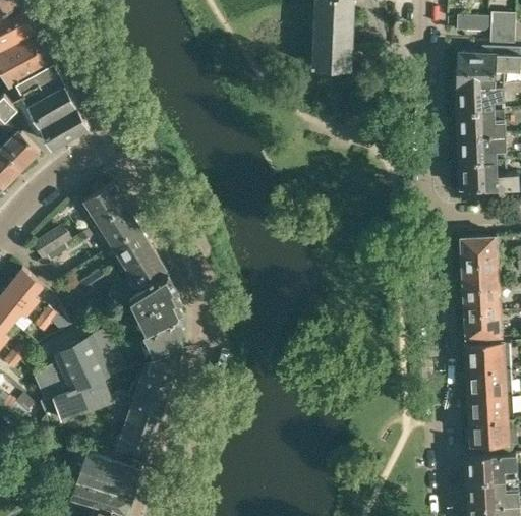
[(0,0),(0,14),(22,5),(19,0),(0,0)]
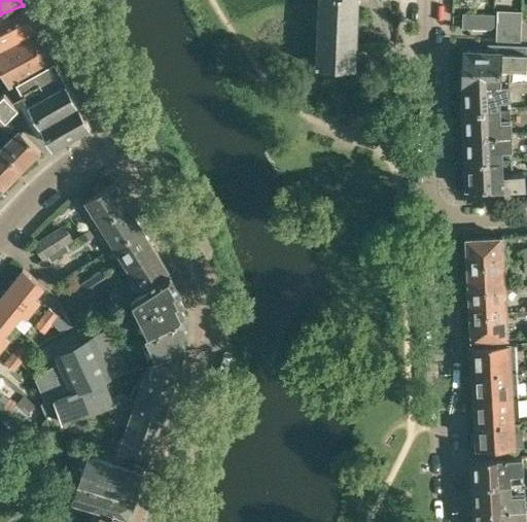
[(319,0),(318,51),(317,72),(357,74),(357,56),(358,30),(358,14),(359,6),(358,0),(319,0)]
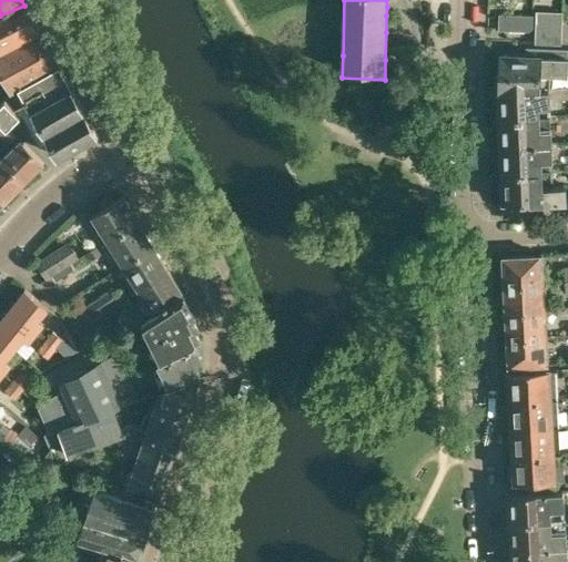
[(24,6),(0,16),(0,53),(40,33),(24,6)]
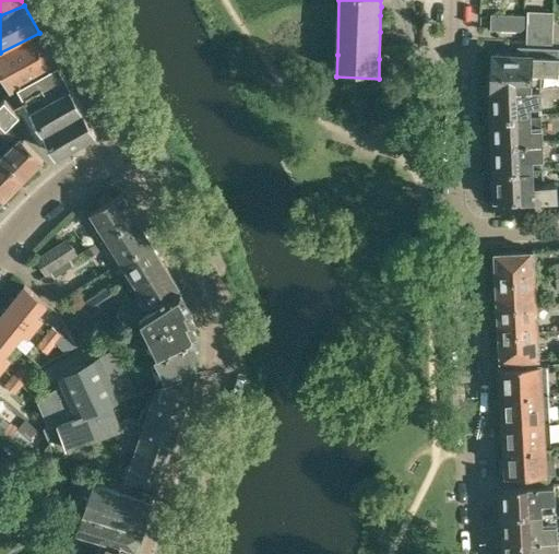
[(526,47),(552,48),(554,16),(528,15),(527,32),(526,47)]
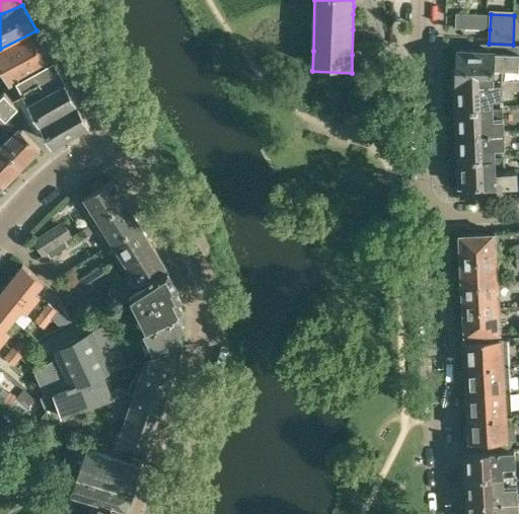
[(487,30),(488,18),(456,17),(456,31),(484,33),(487,30)]
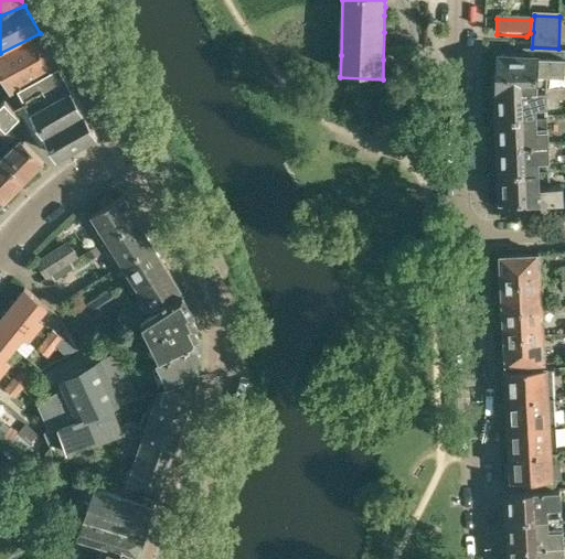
[(17,67),(50,50),(40,33),(0,53),(0,74),(1,73),(4,79),(19,72),(17,67)]
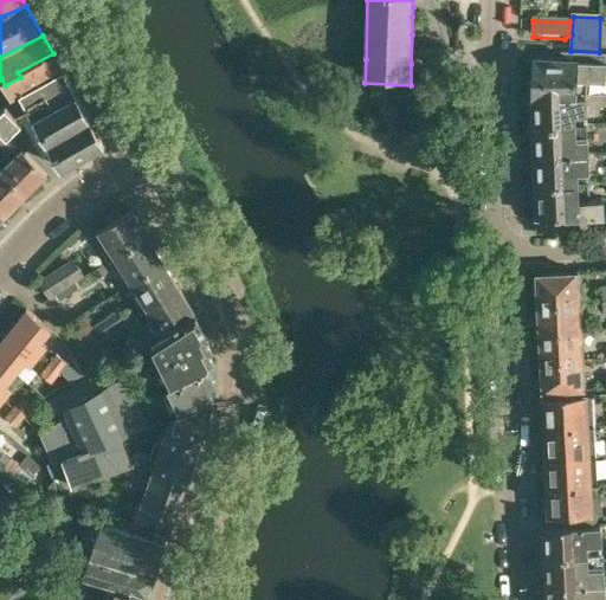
[(21,96),(64,73),(53,53),(18,72),(20,77),(5,85),(13,101),(21,96)]
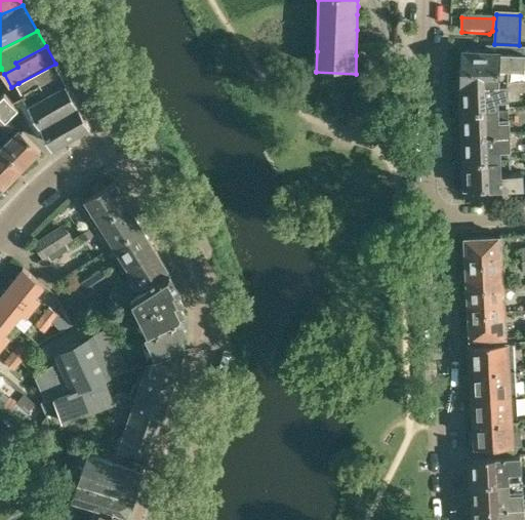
[(461,56),(462,89),(508,88),(509,75),(524,75),(524,63),(524,57),(485,56),(461,56)]
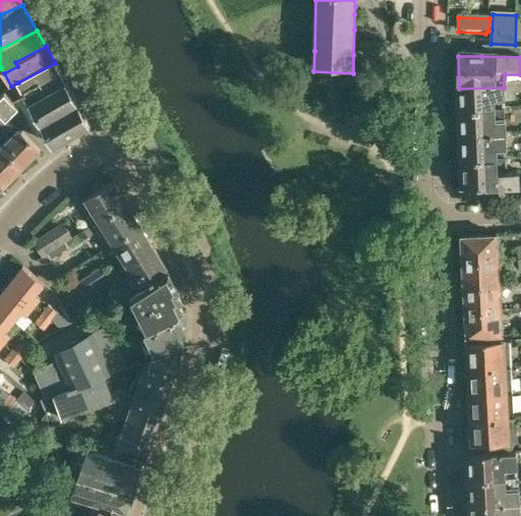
[(92,125),(55,63),(18,82),(25,95),(14,101),(5,93),(0,98),(0,111),(6,118),(18,107),(21,105),(37,134),(45,130),(53,147),(92,125)]
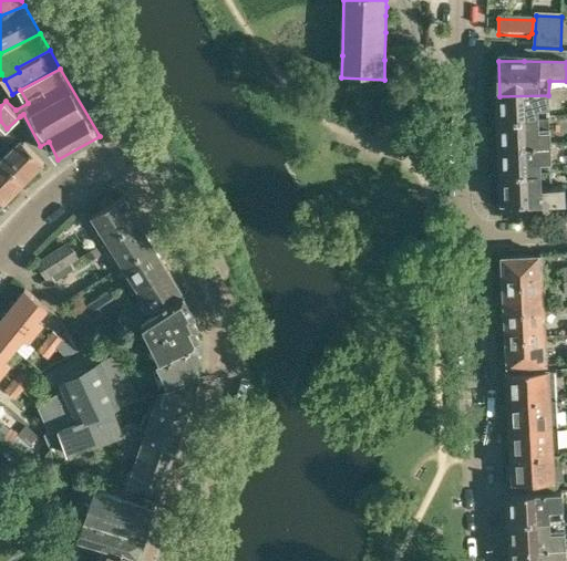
[(548,95),(500,96),(500,123),(549,121),(548,95)]
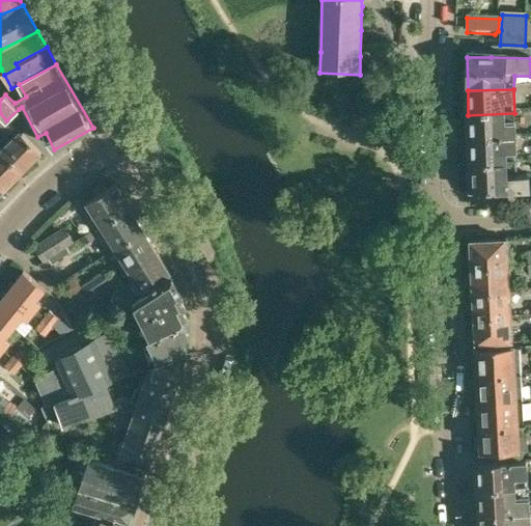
[(514,113),(468,115),(468,140),(515,139),(514,113)]
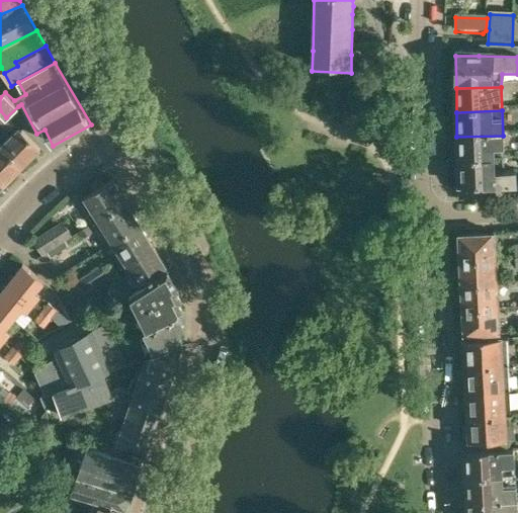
[(0,121),(0,127),(7,136),(14,129),(5,117),(0,121)]
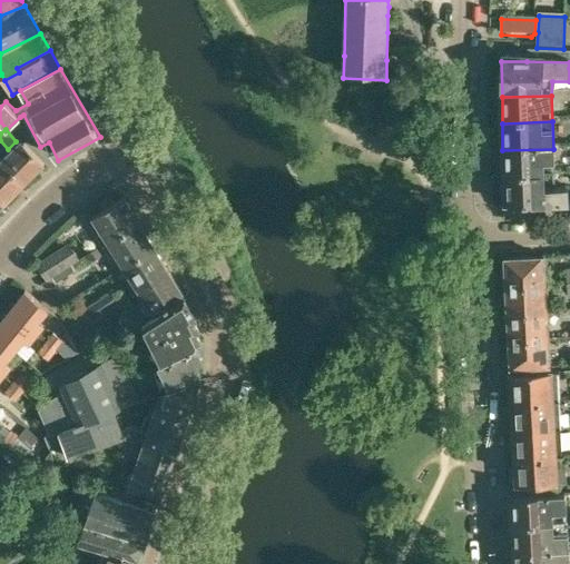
[(22,144),(2,165),(26,188),(47,167),(22,144)]
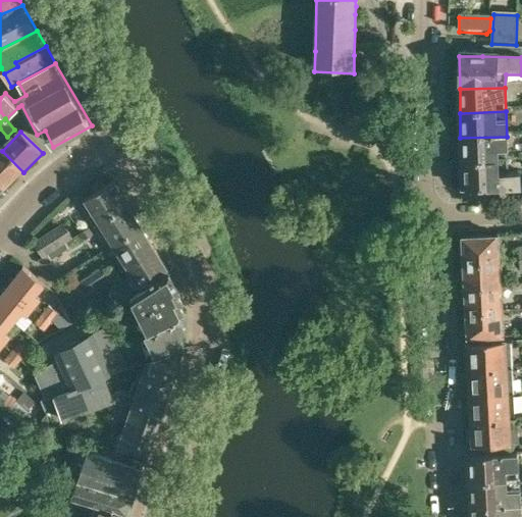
[(507,137),(460,138),(461,163),(507,161),(507,137)]
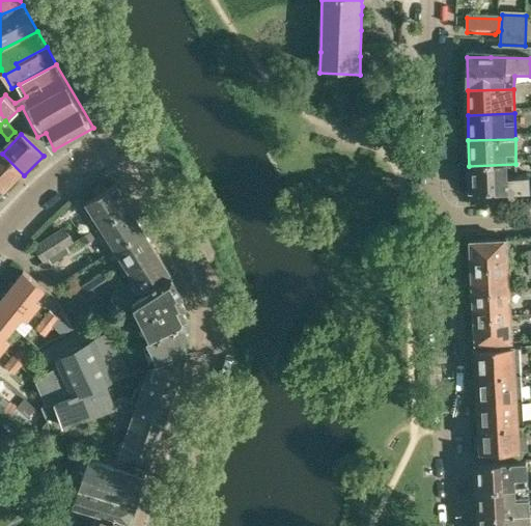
[(2,154),(0,155),(0,188),(5,194),(24,175),(2,154)]
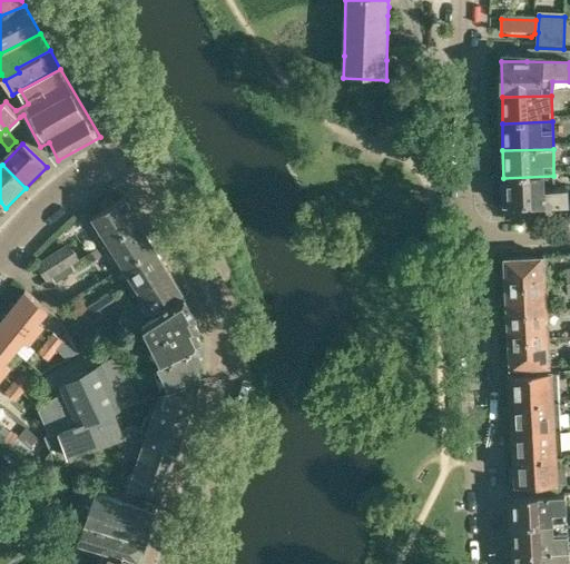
[(553,176),(503,178),(503,180),(499,182),(500,190),(504,193),(504,208),(568,206),(567,190),(554,190),(553,176)]
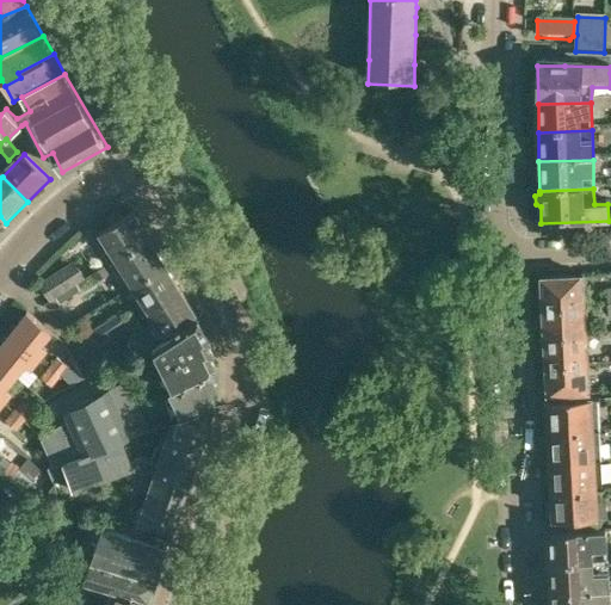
[(100,236),(117,263),(148,241),(133,216),(100,236)]
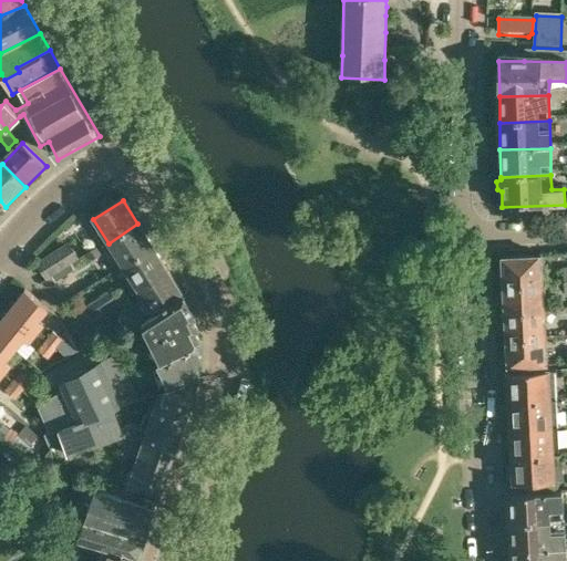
[(137,224),(109,243),(123,267),(153,248),(137,224)]
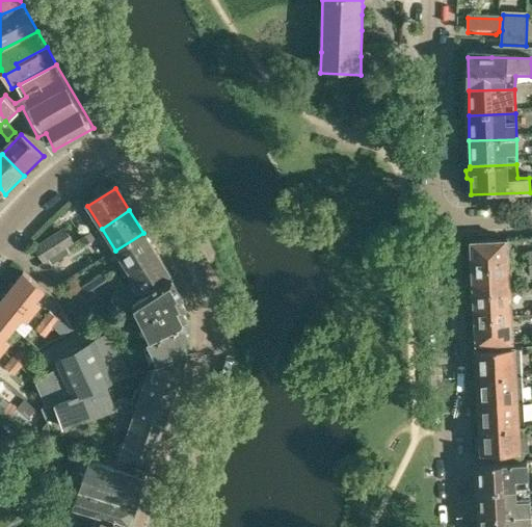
[(44,266),(50,262),(51,265),(69,253),(68,251),(75,246),(64,231),(33,251),(44,266)]
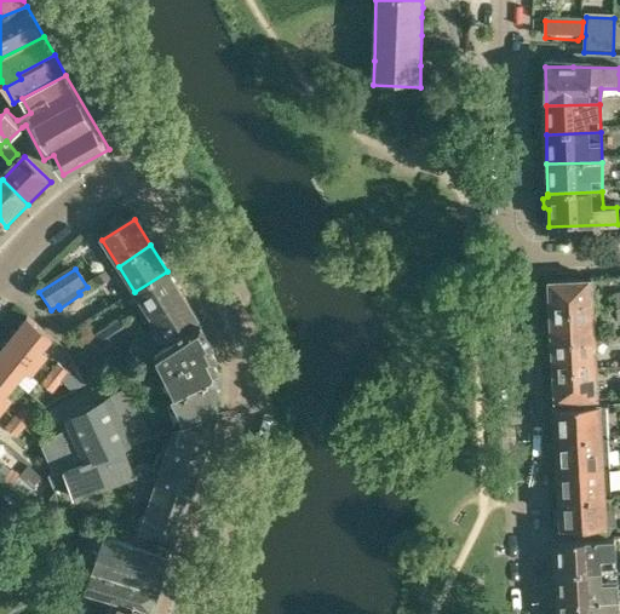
[(167,271),(135,292),(151,319),(184,298),(167,271)]
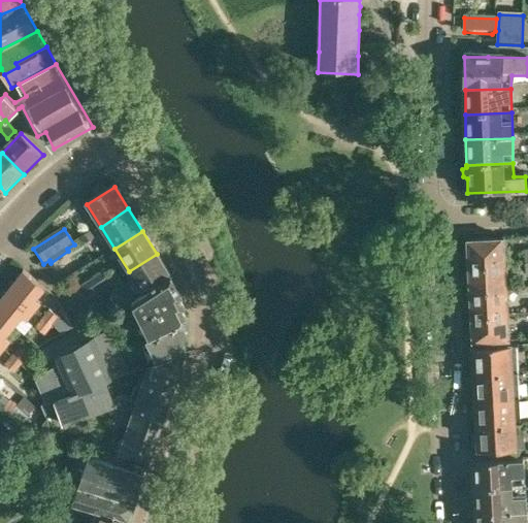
[(85,247),(94,241),(90,234),(80,240),(85,247)]
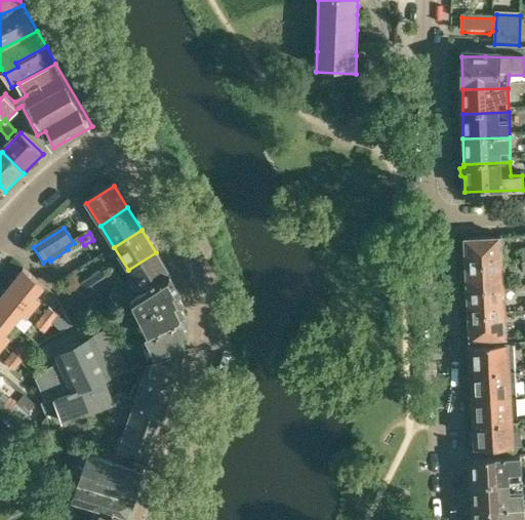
[(465,241),(466,268),(502,266),(500,240),(465,241)]
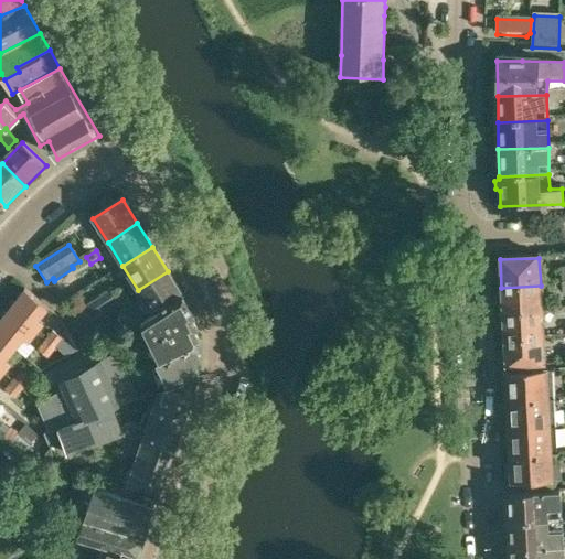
[(73,268),(54,281),(60,289),(78,277),(73,268)]
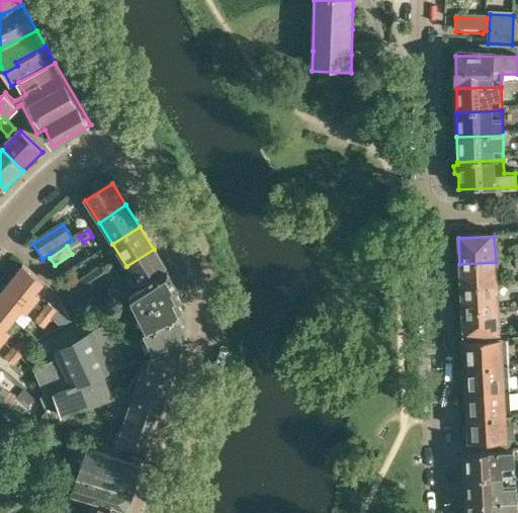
[(154,249),(126,266),(133,276),(124,282),(131,293),(168,271),(154,249)]
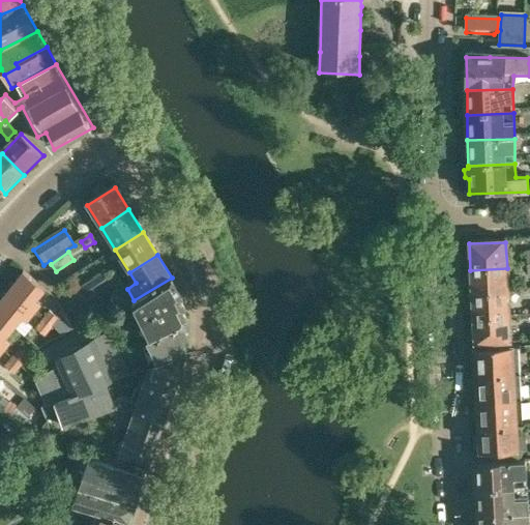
[(507,268),(470,270),(471,296),(508,294),(507,268)]
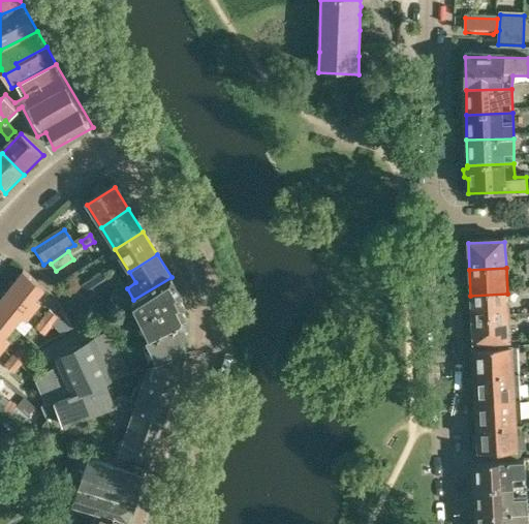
[(24,274),(8,293),(34,313),(40,306),(36,301),(45,289),(24,274)]
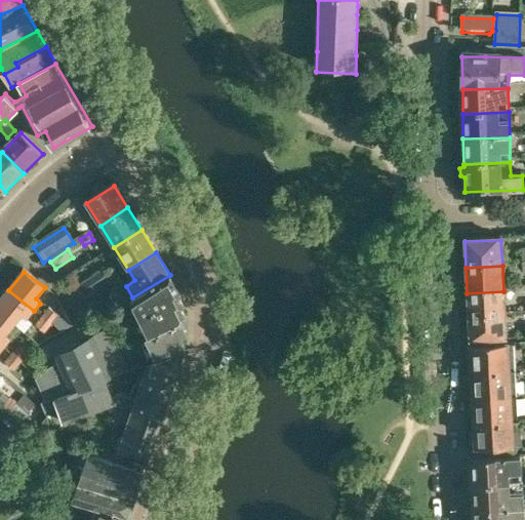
[(78,288),(84,297),(118,277),(115,272),(107,278),(103,272),(78,288)]
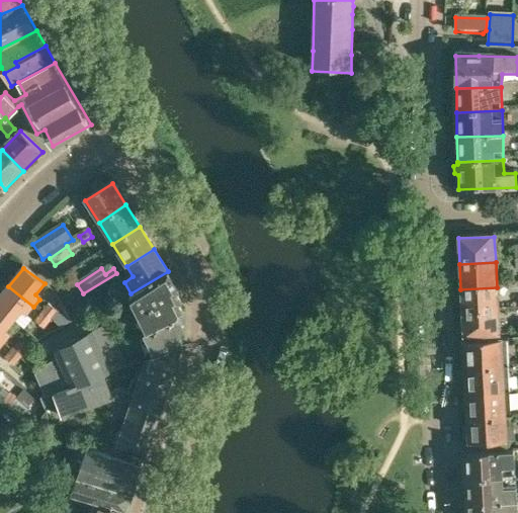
[(168,271),(131,293),(133,294),(131,295),(136,306),(175,283),(168,271)]
